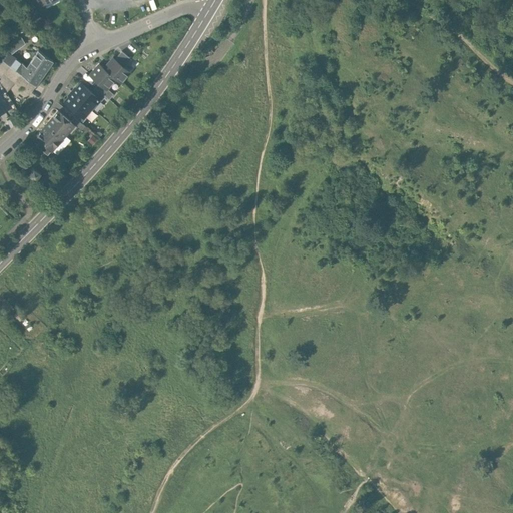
[(53,62),(39,52),(27,69),(9,56),(24,44),(20,38),(0,53),(0,86),(6,97),(14,84),(30,96),(53,62)]
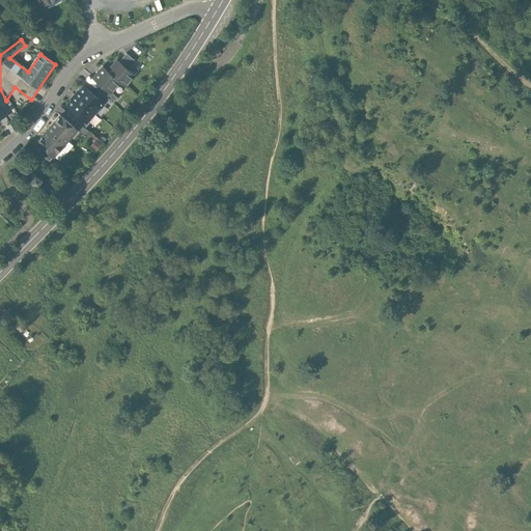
[(22,61),(35,50),(29,43),(16,55),(22,61)]
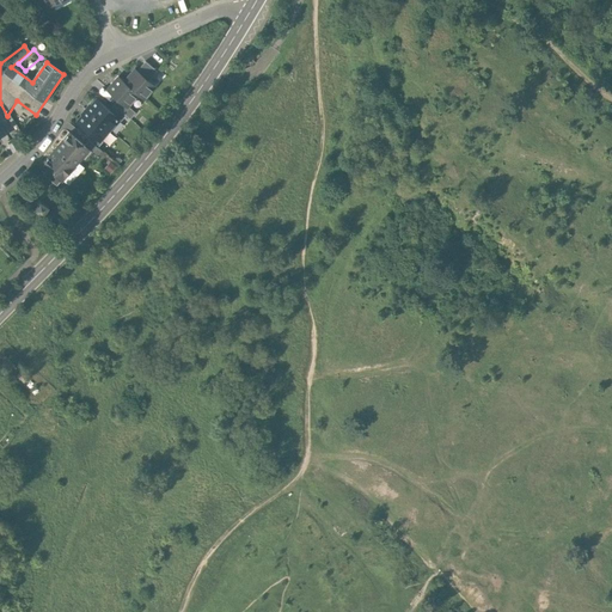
[(145,63),(138,73),(148,83),(155,73),(145,63)]
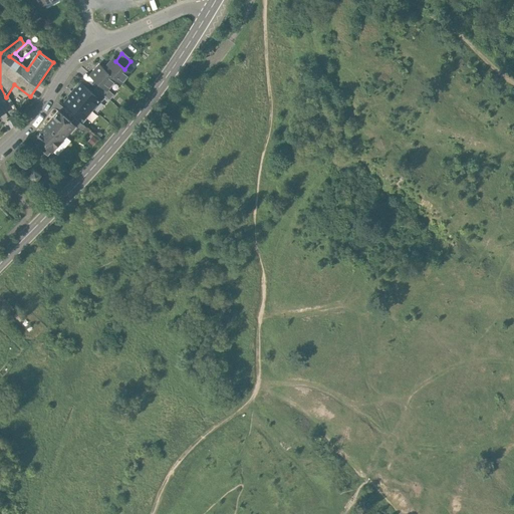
[(112,59),(103,69),(116,80),(121,84),(130,74),(124,69),(115,61),(112,59)]
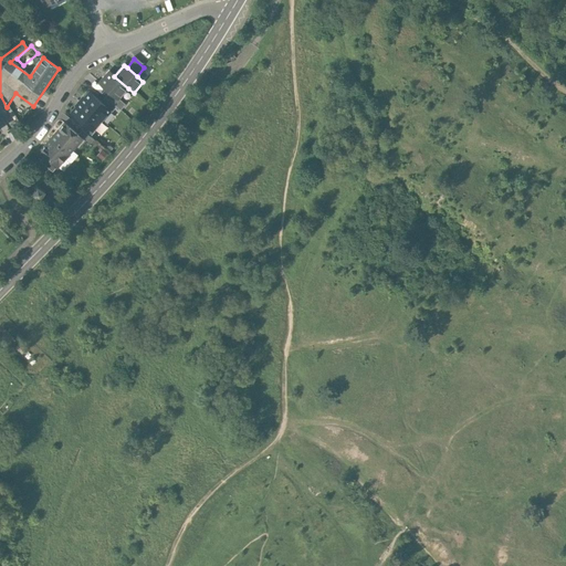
[(146,76),(153,71),(148,66),(143,71),(146,76)]
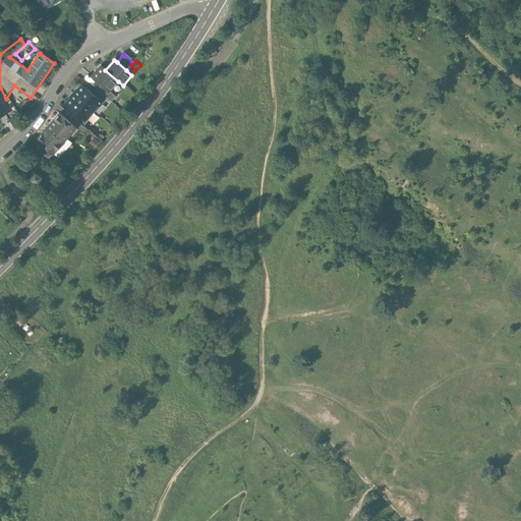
[(108,93),(118,81),(105,70),(101,67),(91,78),(108,93)]
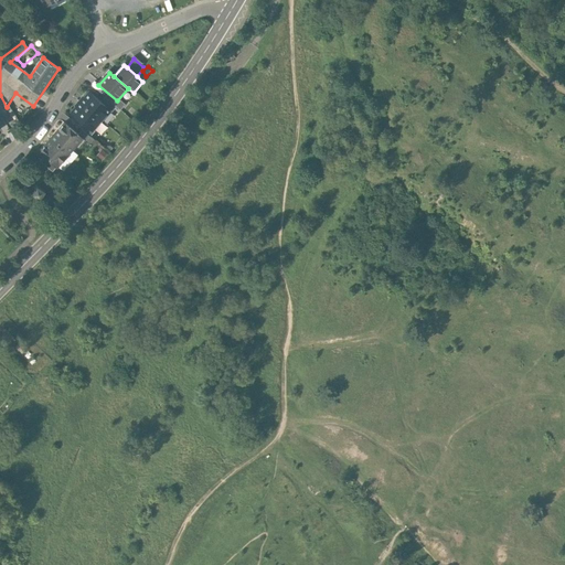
[(84,98),(80,103),(102,120),(110,110),(89,94),(85,98),(84,98)]
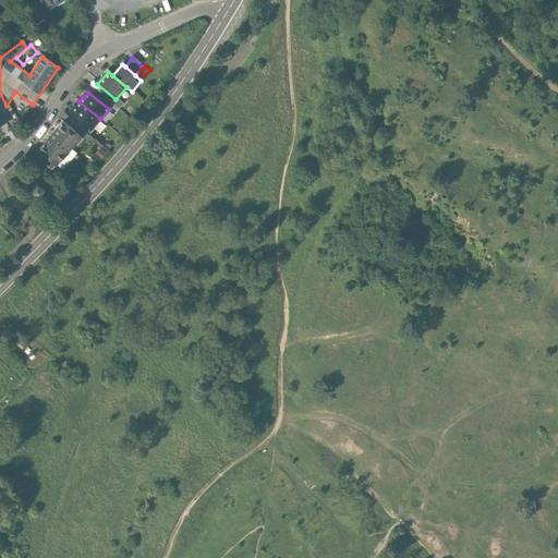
[(100,119),(79,101),(75,106),(75,107),(71,112),(92,130),(100,119)]
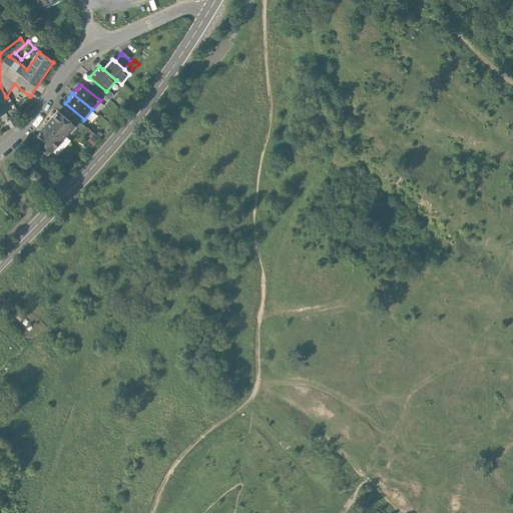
[(74,126),(58,113),(35,139),(40,142),(51,152),(74,126)]
